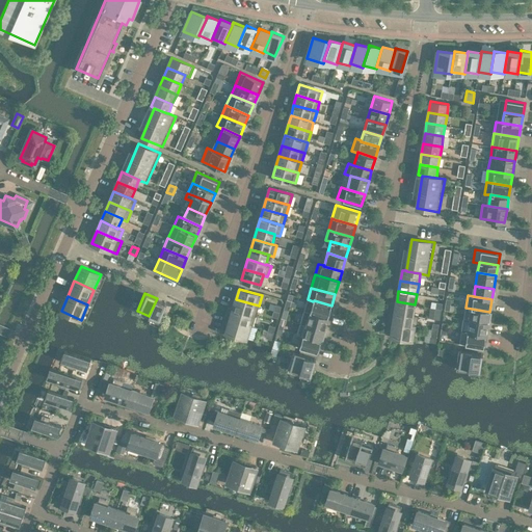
[(159,320),(166,303),(157,298),(149,316),(159,320)]
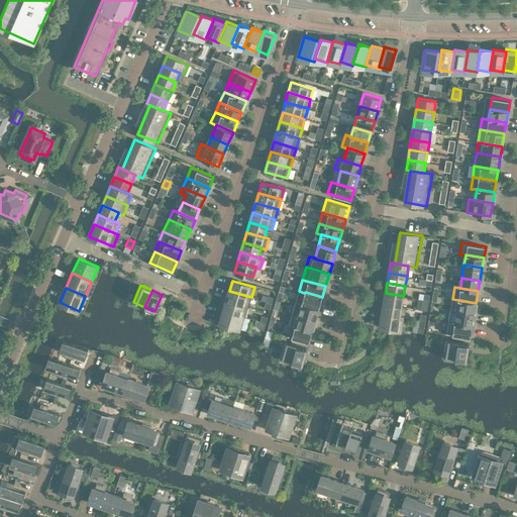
[(226,300),(248,307),(251,297),(229,291),(226,300)]
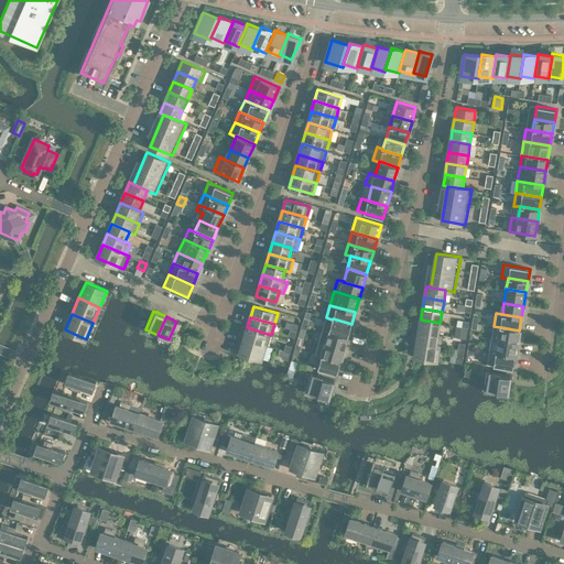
[(326,317),(323,328),(328,331),(348,336),(351,324),(333,318),(332,320),(326,317)]
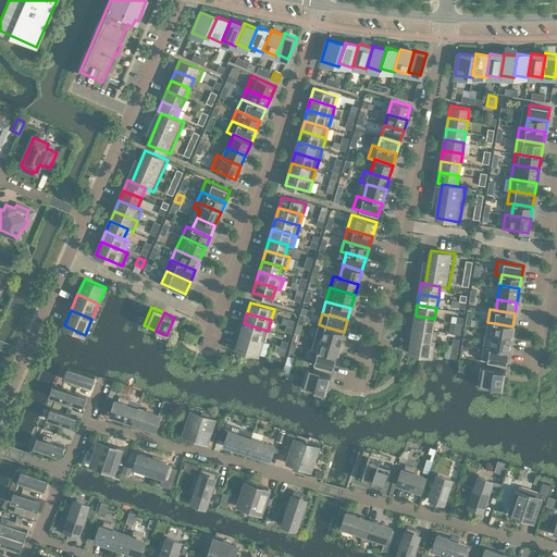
[(413,326),(433,330),(434,319),(416,316),(413,326)]
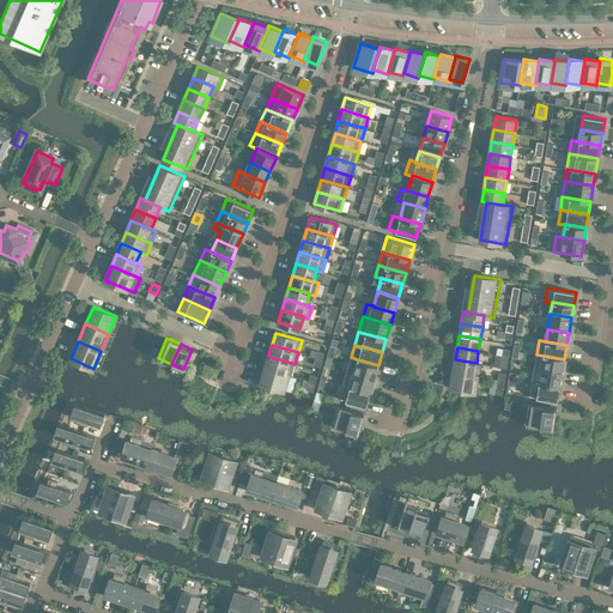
[(536,354),(534,366),(541,368),(563,371),(564,359),(536,354)]
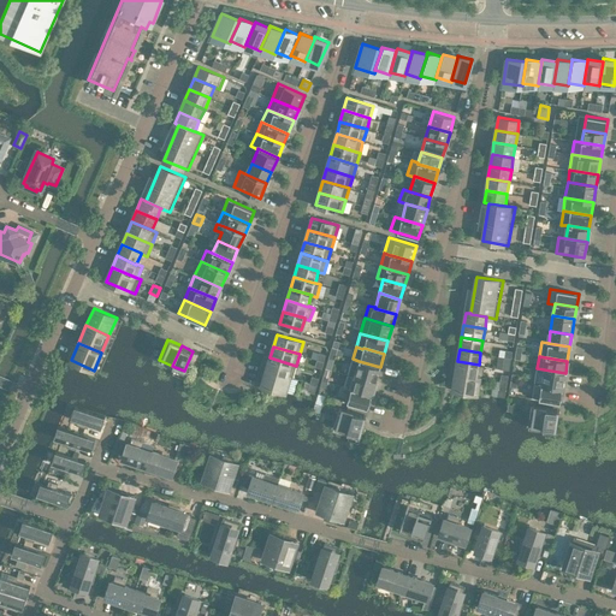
[(290,377),(292,378),(296,366),(270,357),(266,369),(290,377)]
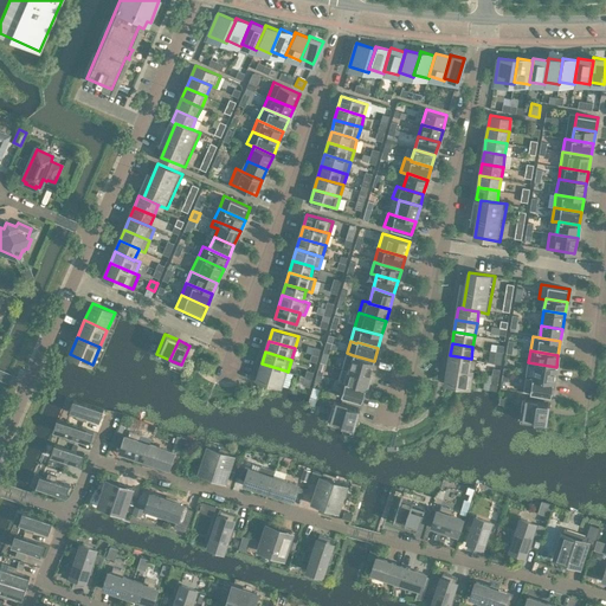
[(347,353),(342,368),(349,369),(349,371),(369,376),(374,361),(353,355),(347,353)]
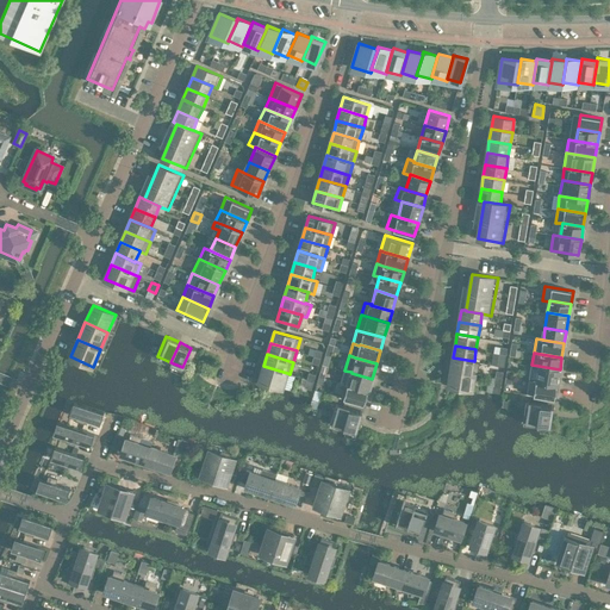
[(474,374),(478,375),(480,362),(474,361),(453,358),(450,369),(475,374),(474,374)]
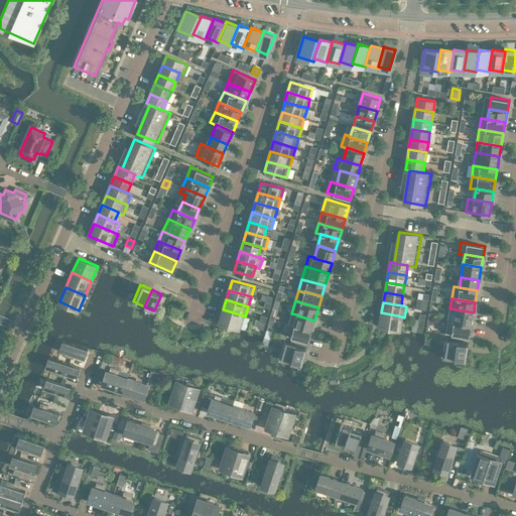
[(449,308),(447,321),(471,326),(474,312),(456,309),(449,308)]
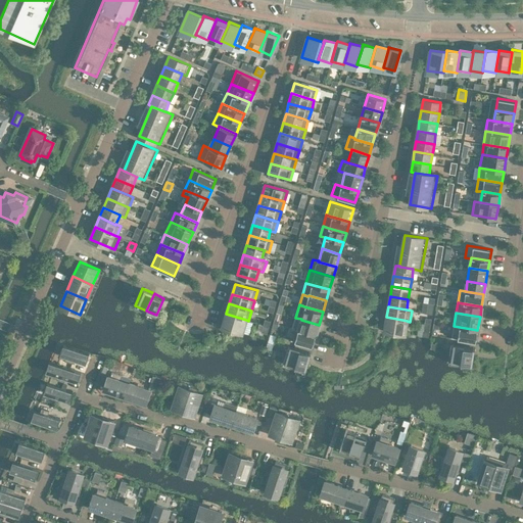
[(242,333),(246,320),(226,314),(222,327),(242,333)]
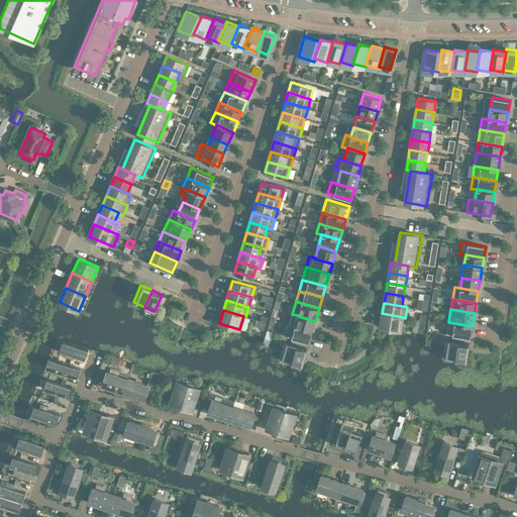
[(400,330),(402,317),(403,317),(382,313),(380,326),(400,330)]
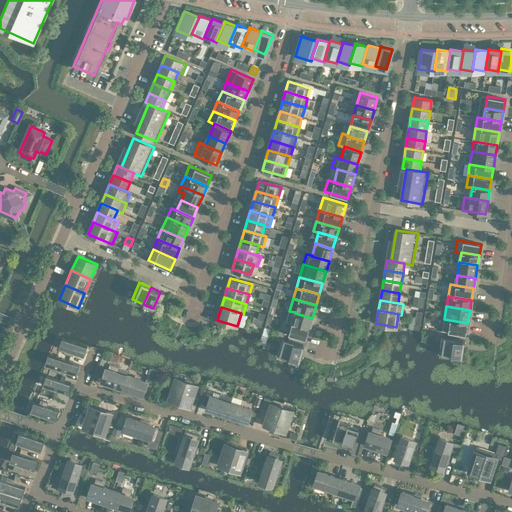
[(286,321),(291,323),(292,323),(309,328),(312,318),(295,313),(295,312),(289,311),(286,321)]
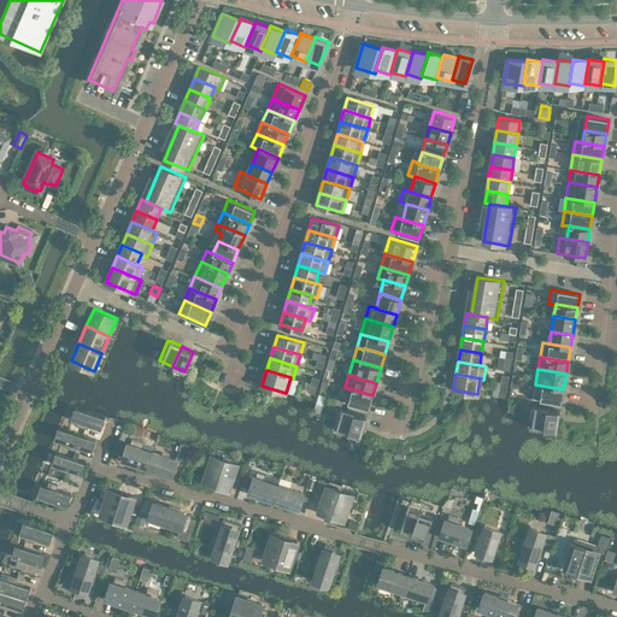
[(533,398),(562,403),(563,389),(535,385),(533,398)]
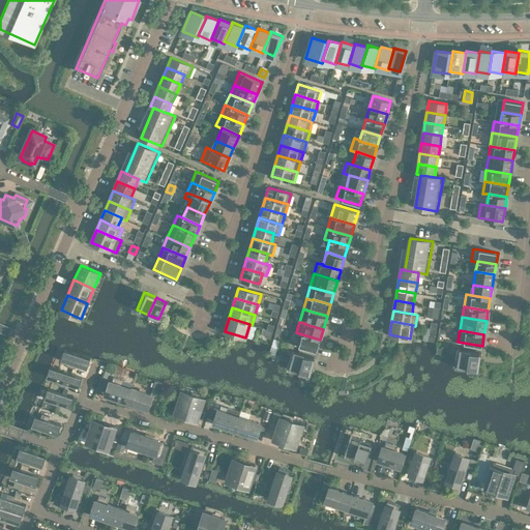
[(298,346),(317,351),(320,340),(302,334),(301,334),(298,346)]
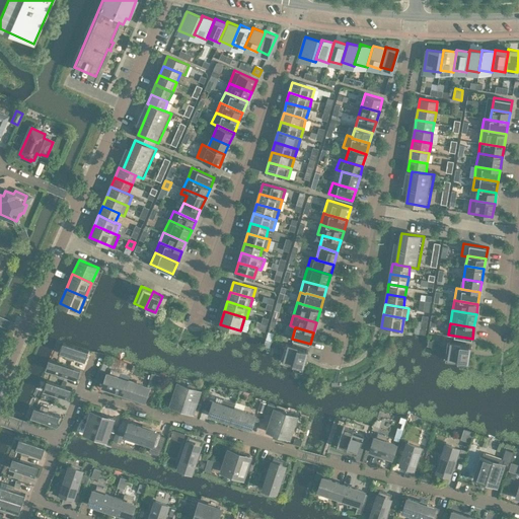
[(85,361),(88,351),(63,342),(60,352),(66,354),(64,358),(72,361),(73,357),(85,361)]
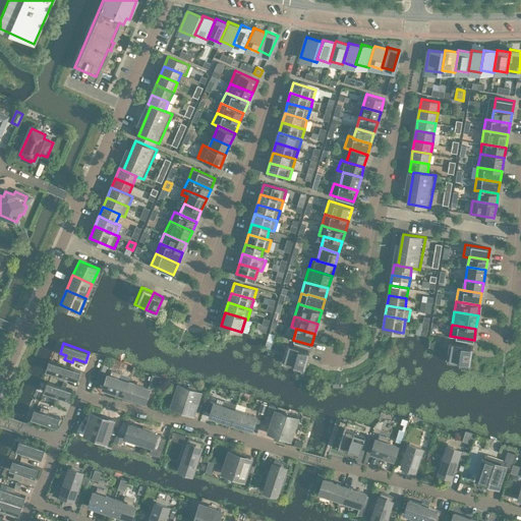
[(450,343),(447,360),(459,362),(462,345),(450,343)]
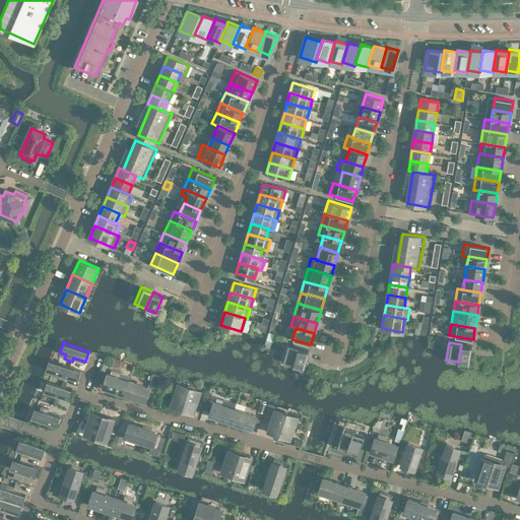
[(286,343),(281,361),(293,365),(299,347),(286,343)]
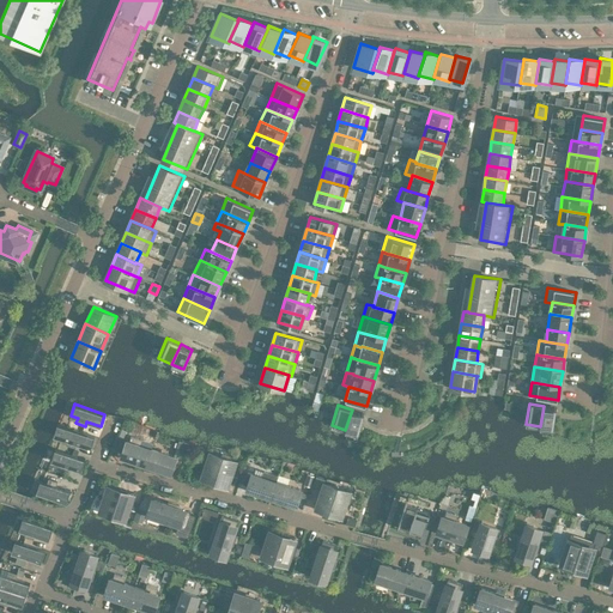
[(553,429),(556,407),(544,406),(540,426),(553,429)]
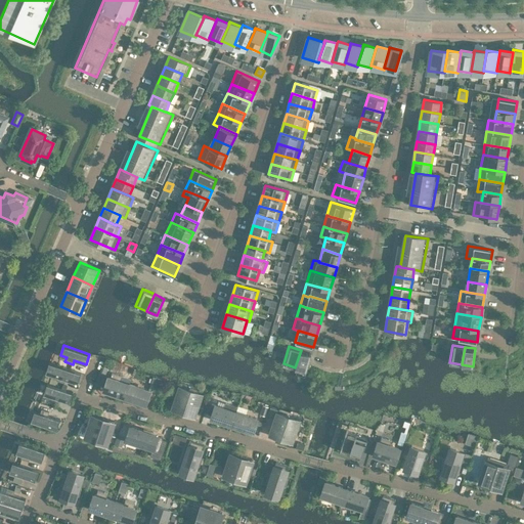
[(306,370),(311,353),(301,350),(295,367),(306,370)]
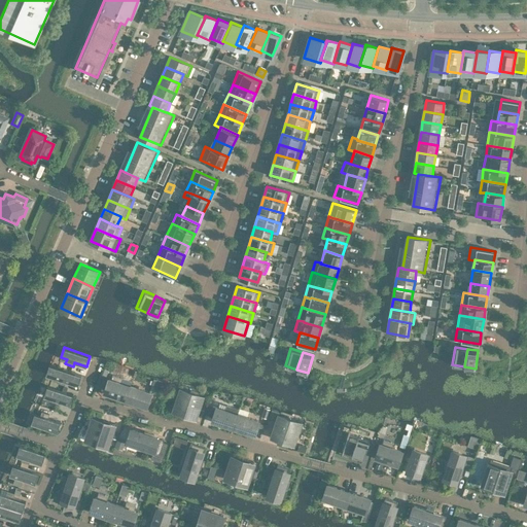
[(45,375),(58,379),(57,382),(65,385),(66,381),(78,385),(81,375),(49,364),(45,375)]
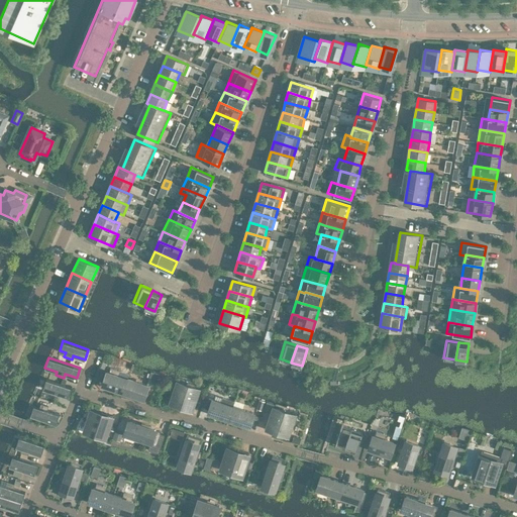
[(100,368),(96,380),(102,382),(106,370),(100,368)]
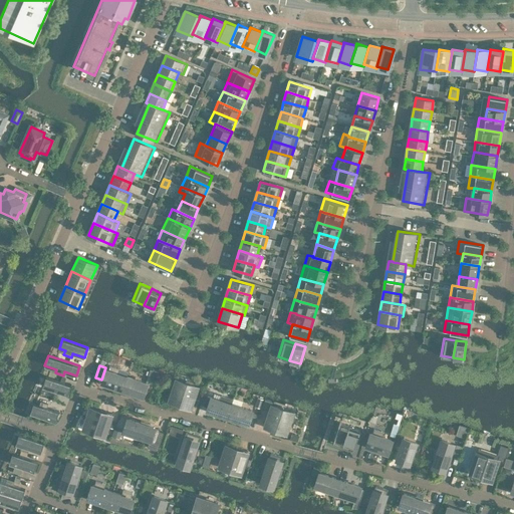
[(119,368),(110,365),(108,370),(106,369),(102,382),(122,390),(126,376),(117,373),(119,368)]
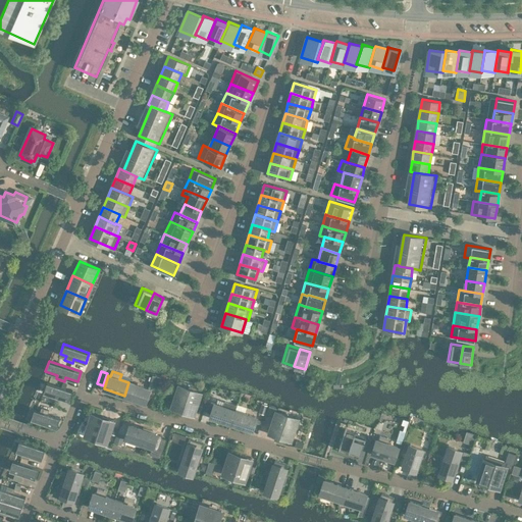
[(69,401),(72,390),(47,381),(44,392),(50,394),(48,398),(56,400),(57,397),(69,401)]
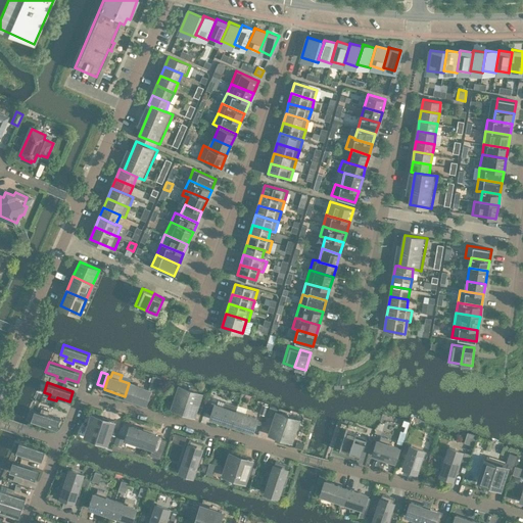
[(145,402),(149,389),(129,383),(125,396),(145,402)]
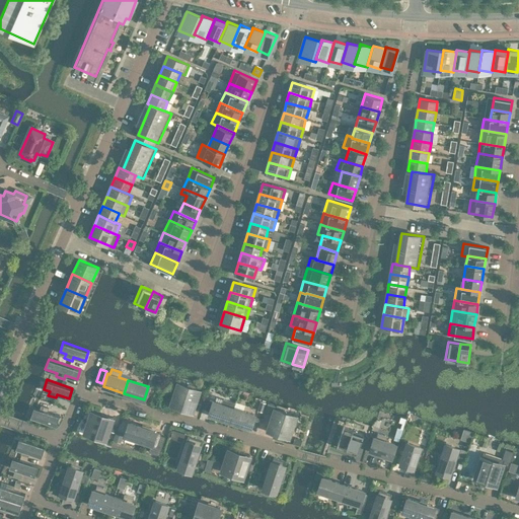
[(200,390),(178,383),(171,403),(181,406),(180,409),(192,413),(200,390)]
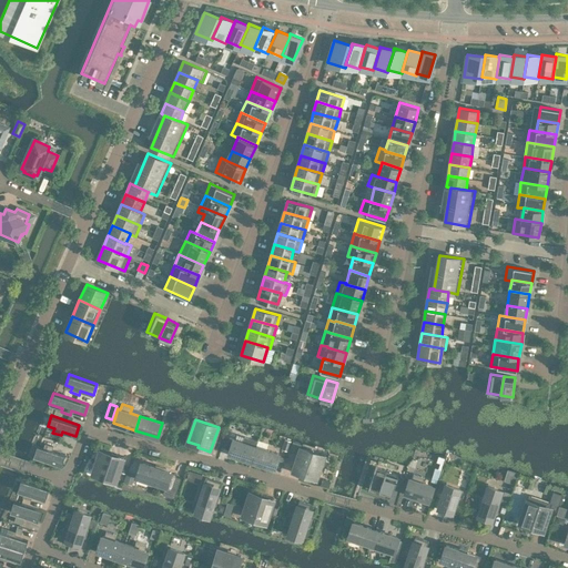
[(252,460),(256,446),(259,440),(245,436),(243,442),(230,437),(225,448),(231,449),(230,454),(252,460)]
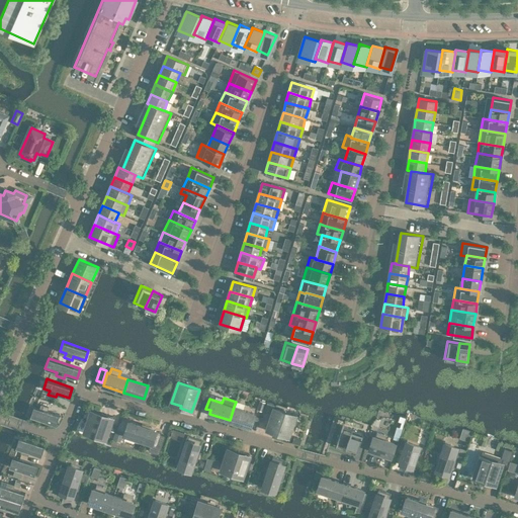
[(258,410),(263,412),(266,403),(261,401),(258,410)]
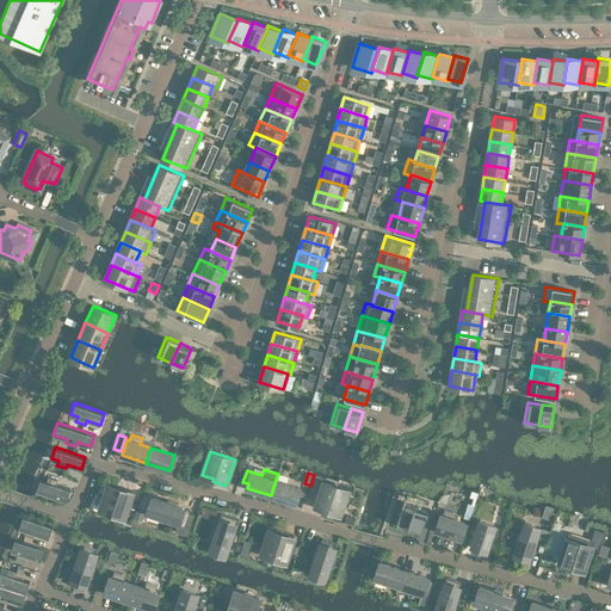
[(315,475),(313,481),(322,485),(325,477),(315,475)]
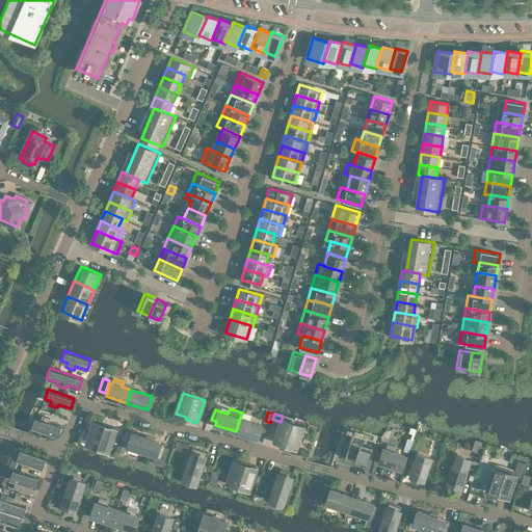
[(50,418),(43,415),(41,419),(30,416),(26,426),(57,436),(61,426),(49,422),(50,418)]
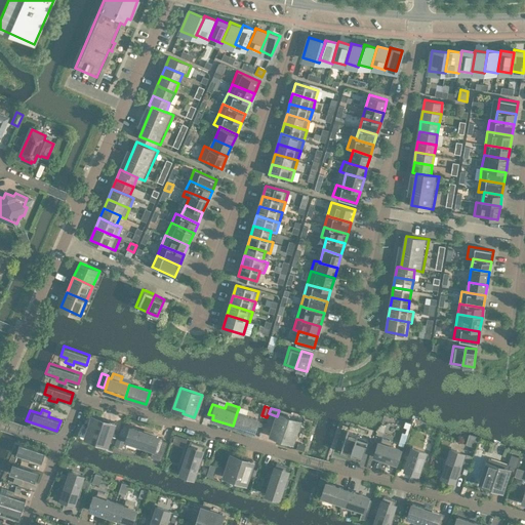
[(253,433),(257,419),(237,412),(233,426),(253,433)]
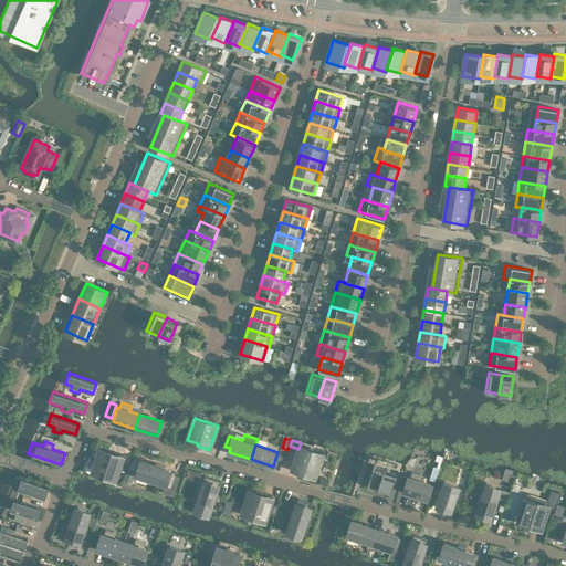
[(315,475),(323,453),(300,446),(292,470),(304,474),(305,472),(315,475)]
